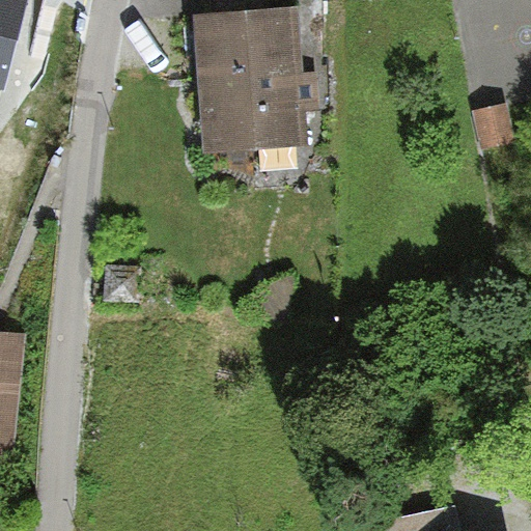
[(26,0),(0,0),(0,84),(3,86),(26,0)]
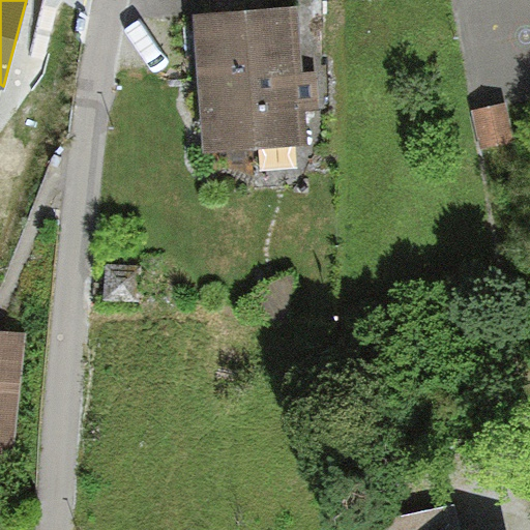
[(198,28),(210,153),(303,144),(291,20),(198,28)]
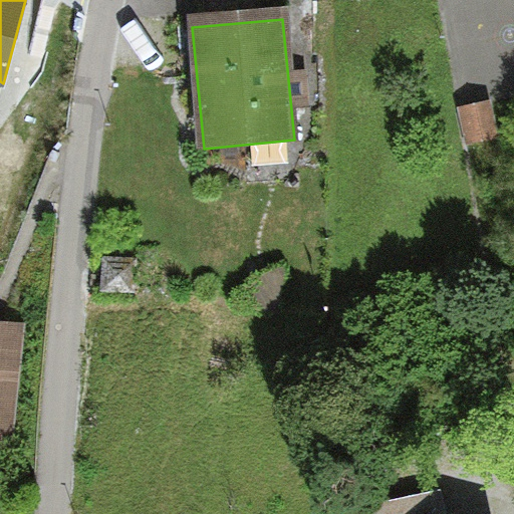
[(469,134),(495,129),(489,97),(462,102),(469,134)]
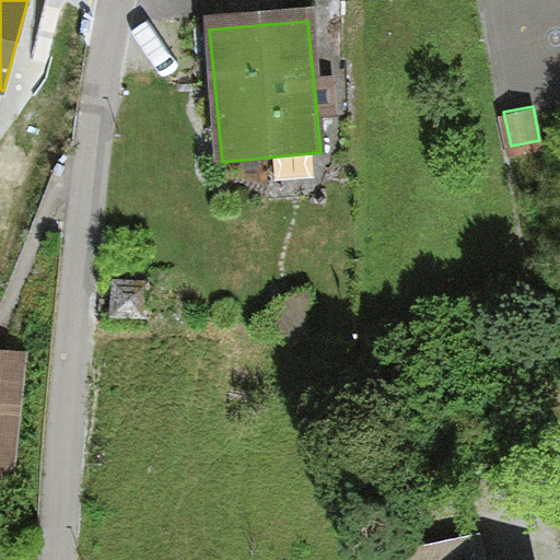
[(115,313),(147,313),(147,287),(115,287),(115,313)]
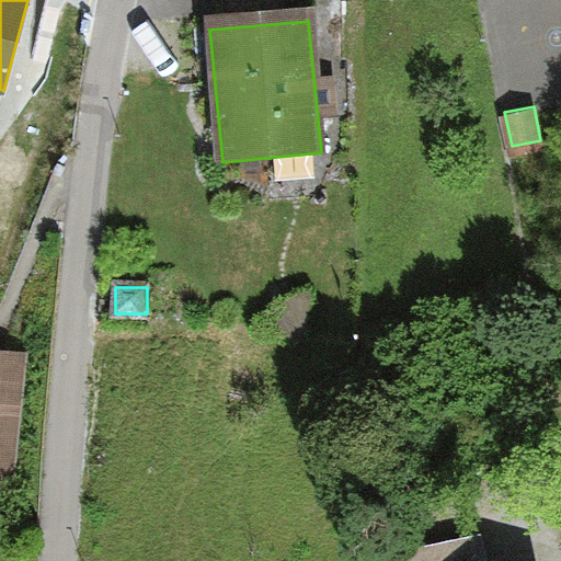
[(0,481),(18,483),(27,351),(0,348),(0,481)]
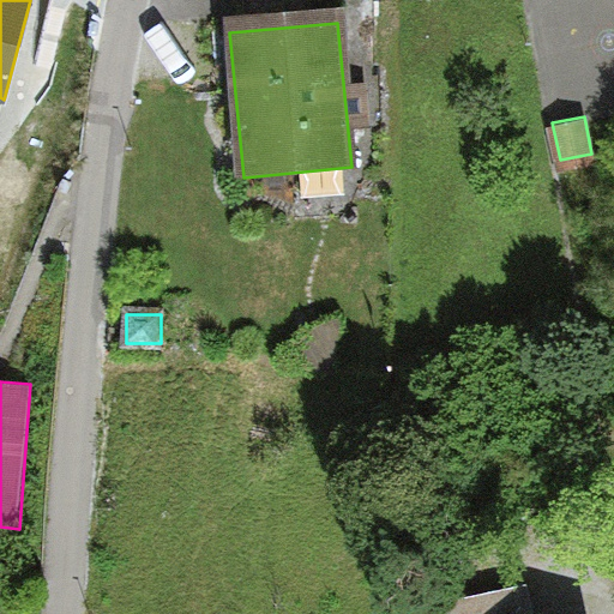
All buildings are outlined.
